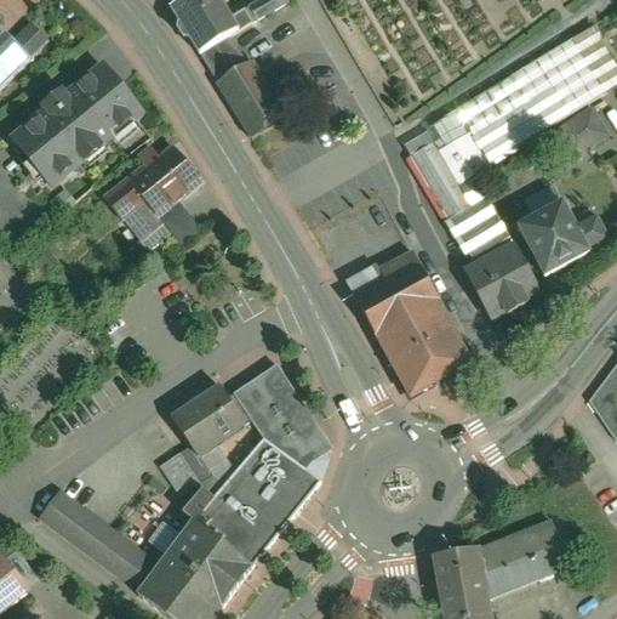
[(188,0),(173,10),(199,52),(230,34),(238,29),(220,0),(188,0)]
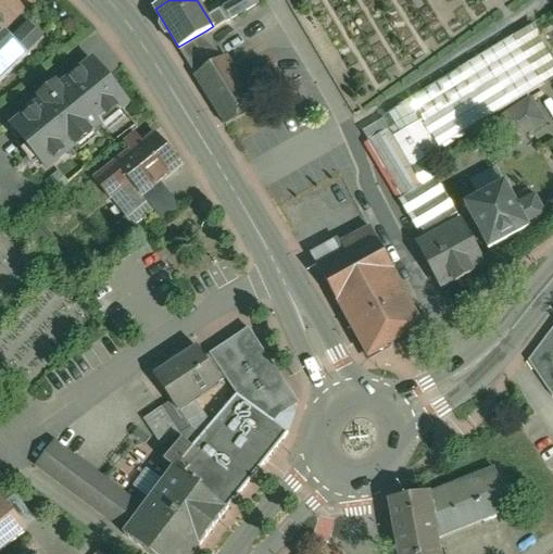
[(0,75),(40,36),(23,19),(1,39),(0,38),(0,75)]
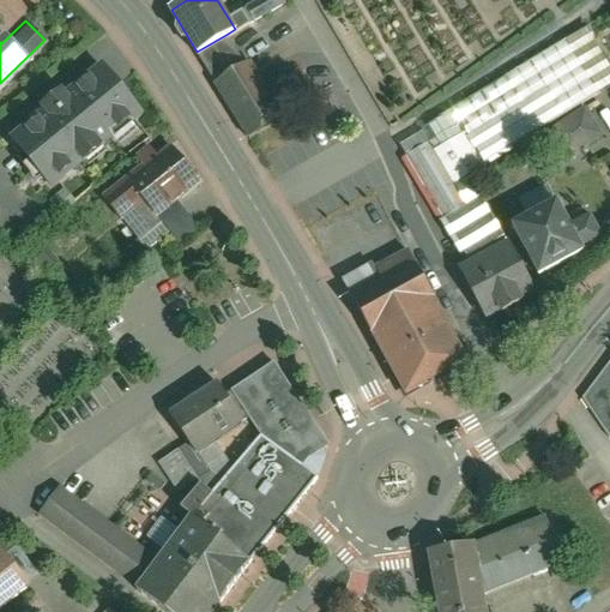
[(470,261),(507,240),(470,172),(609,82),(609,67),(584,28),(398,144),(470,261)]
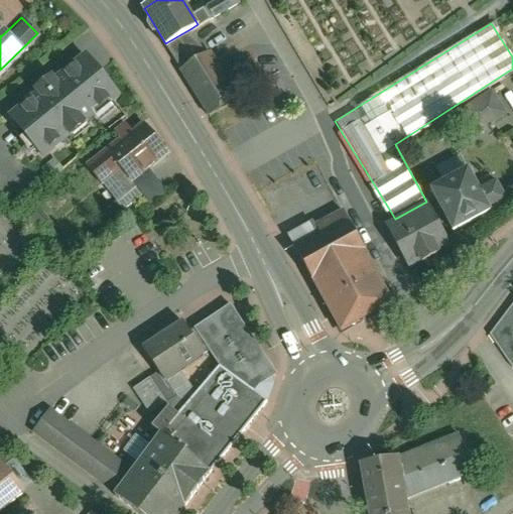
[(191,28),(165,43),(181,70),(208,54),(191,28)]
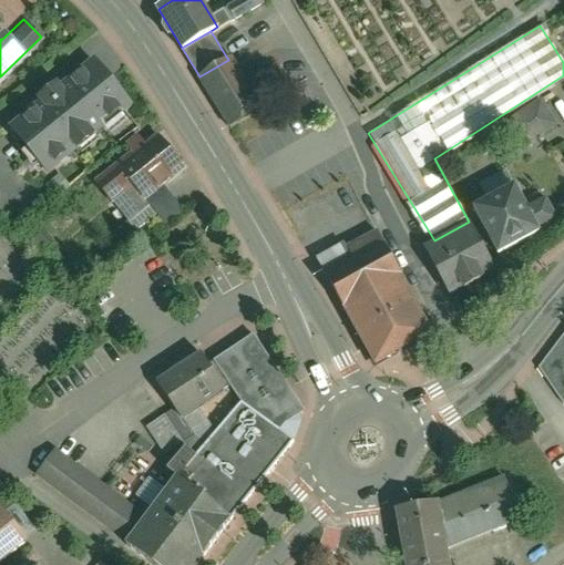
[(228,60),(200,76),(228,125),(259,108),(231,59),(228,60)]
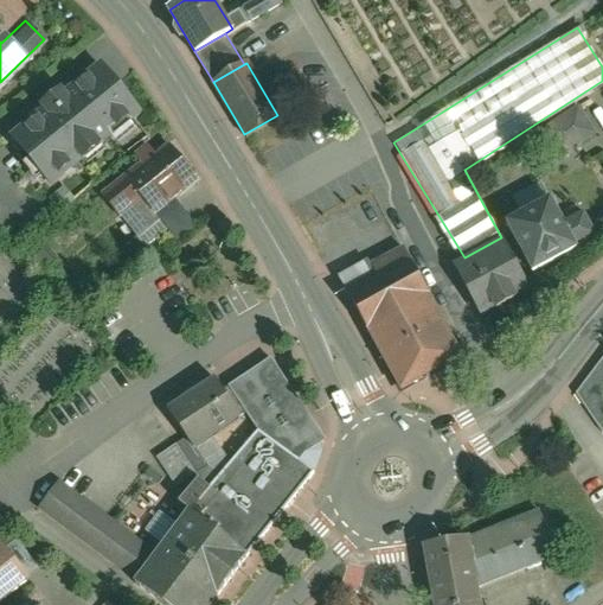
[(98,68),(12,141),(51,186),(138,114),(98,68)]
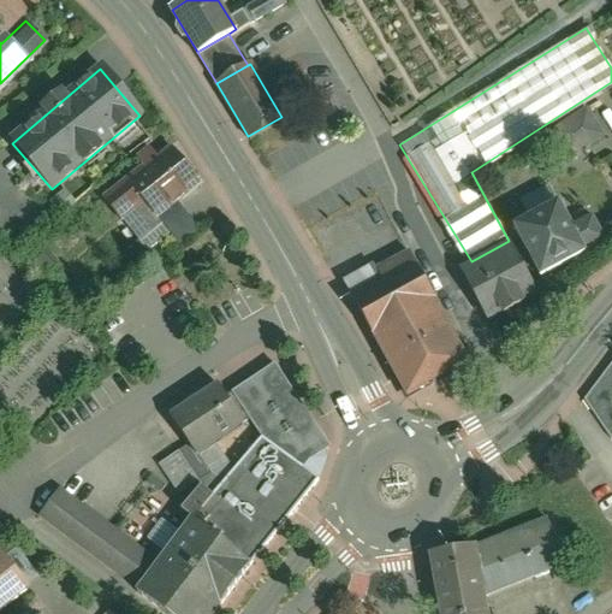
[(556,125),(571,149),(601,130),(586,106),(556,125)]
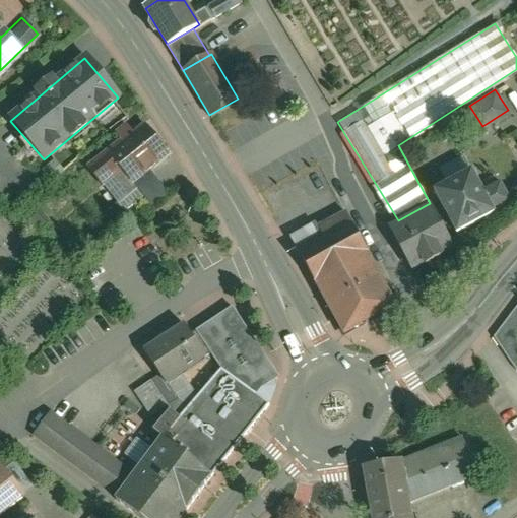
[(140,125),(84,170),(95,184),(117,167),(129,182),(164,153),(140,125)]
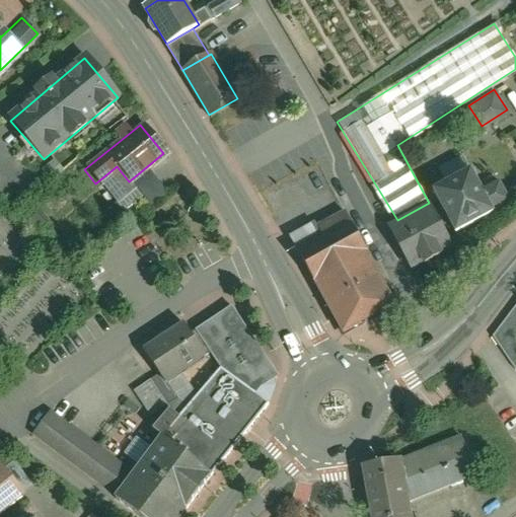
[(472,171),(436,191),(457,231),(510,203),(498,181),(482,190),(472,171)]
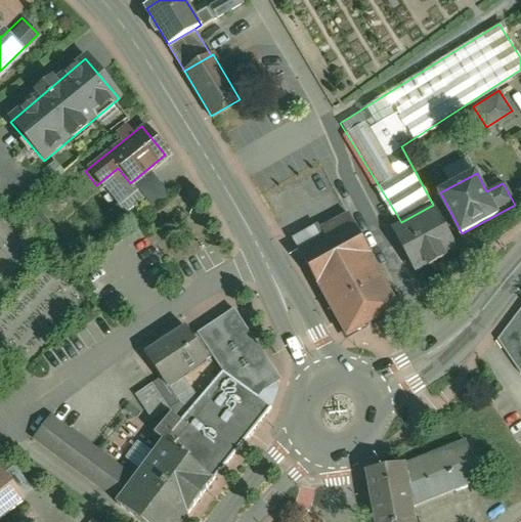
[(392,226),(415,269),(457,248),(433,205),(401,222),(392,226)]
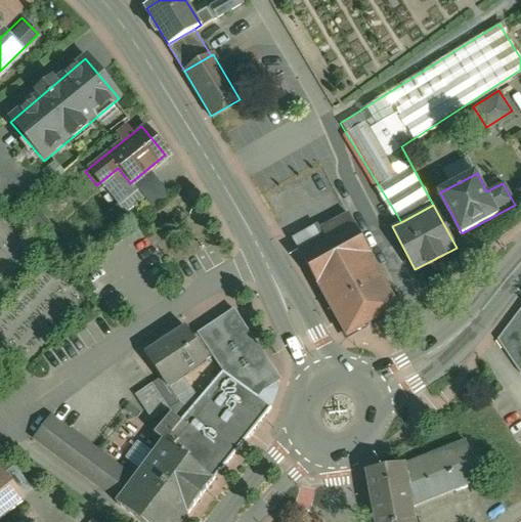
[(346,218),(296,246),(347,337),(397,308),(346,218)]
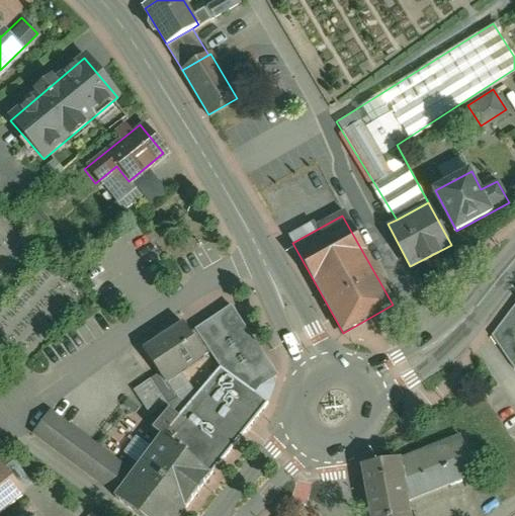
[(277,371),(231,303),(194,326),(220,363),(262,395),(271,375),(277,371)]
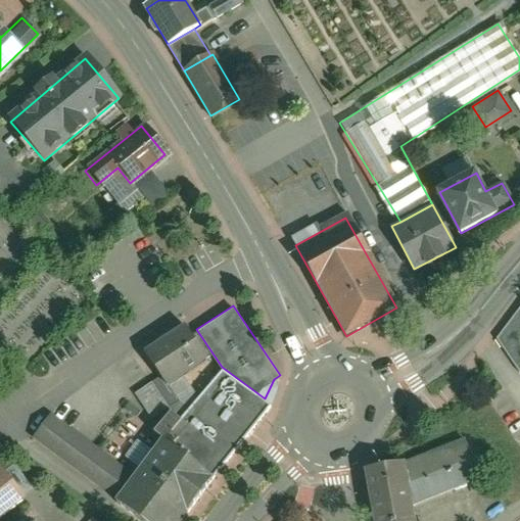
[(185,322),(146,348),(169,381),(207,356),(185,322)]
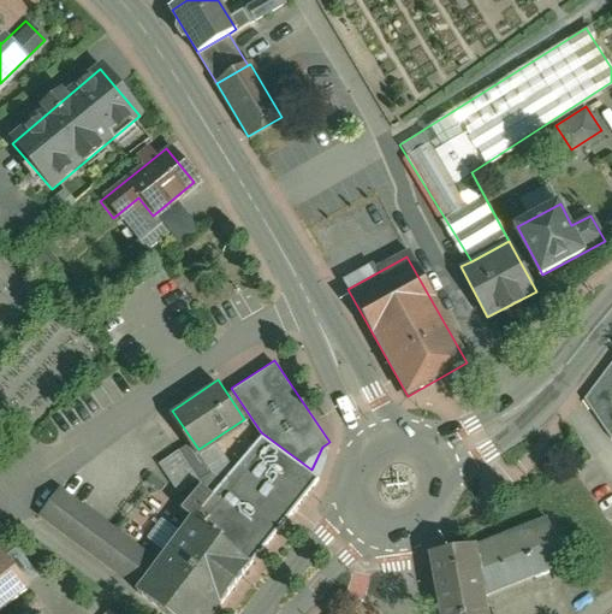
[(605,436),(611,431),(611,405),(595,382),(576,395),(605,436)]
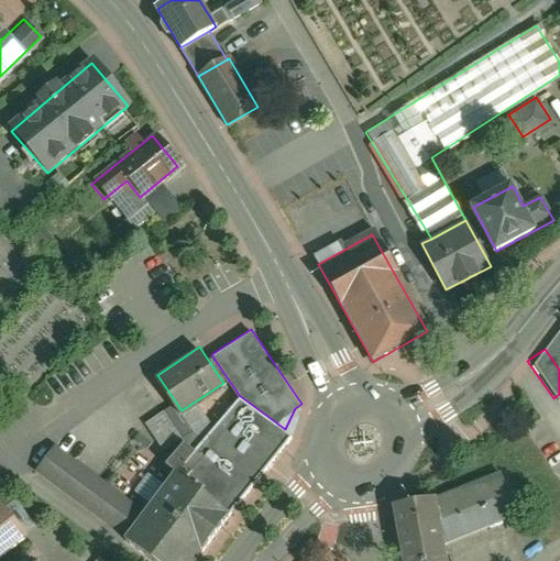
[(285,429),(239,395),(176,468),(145,508),(55,443),(36,469),(125,535),(160,560),(191,560),(292,433),(285,429)]
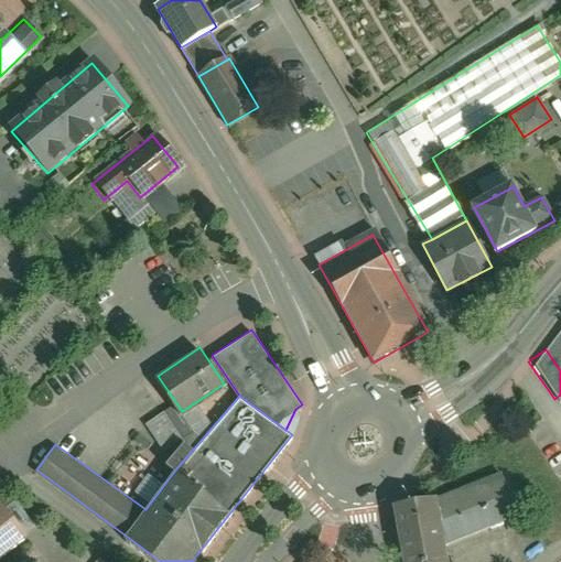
[(407,561),(443,561),(439,536),(509,506),(495,472),(431,499),(397,506),(407,561)]
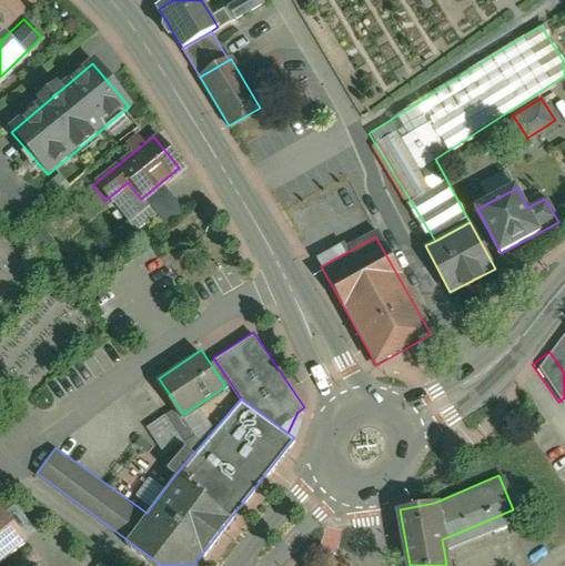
[(0,553),(27,533),(0,499),(0,553)]
